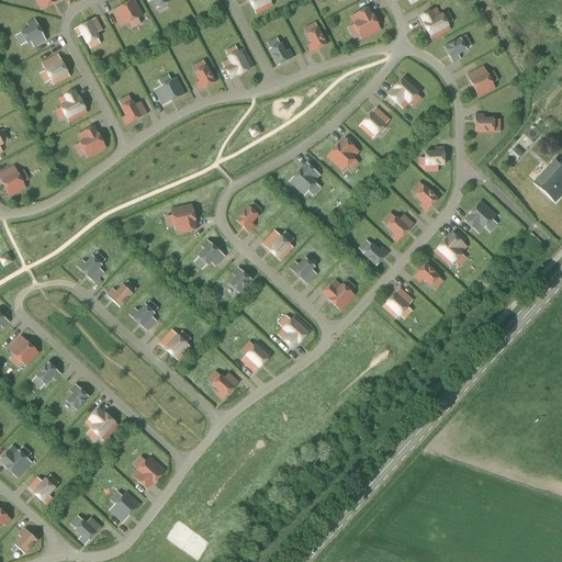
[(35,0),(41,10),(59,0),(35,0)]
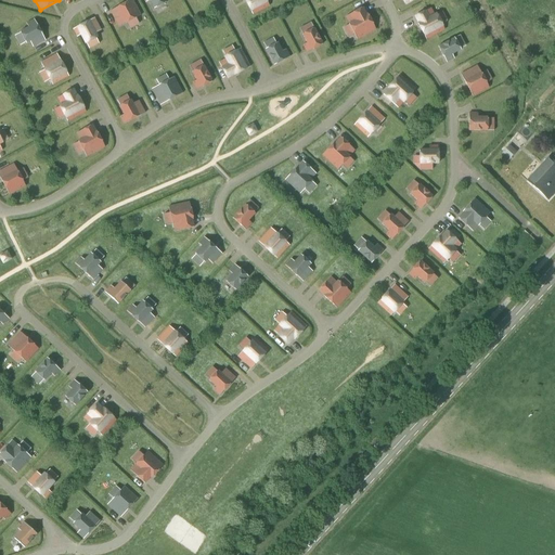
[(132,0),(130,0),(110,11),(118,27),(141,15),(132,0)]
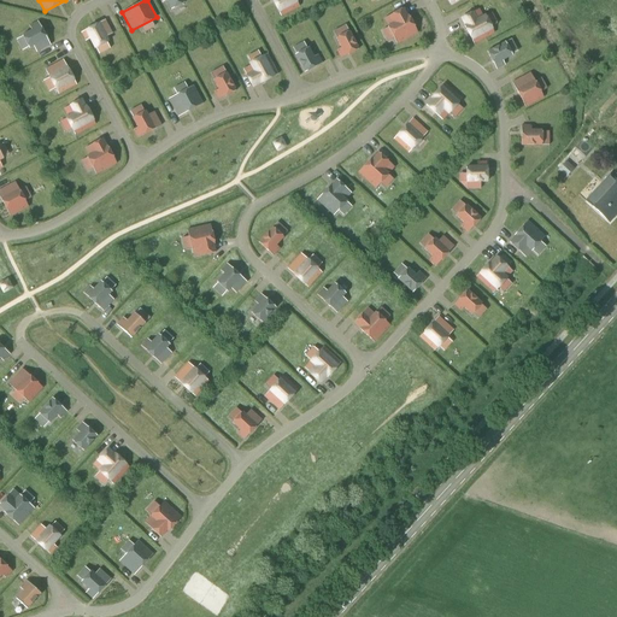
[(160,0),(163,3),(166,1),(171,10),(184,3),(182,0),(160,0)]
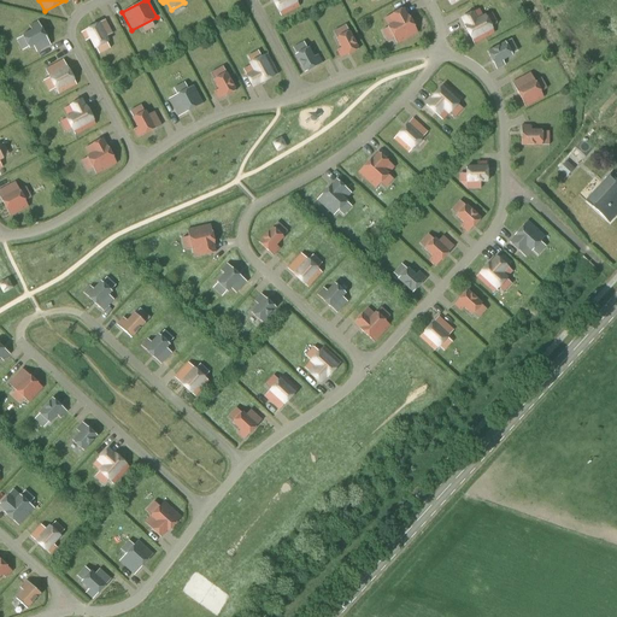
[(299,6),(295,0),(272,0),(281,16),(299,6)]
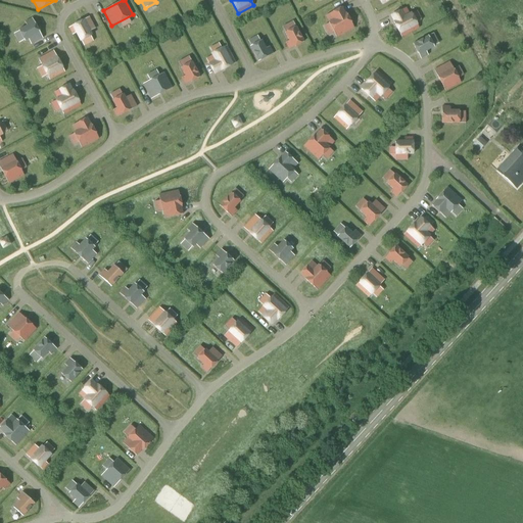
[(336,37),(353,28),(346,13),(345,13),(342,7),(325,16),(329,22),(336,37)]
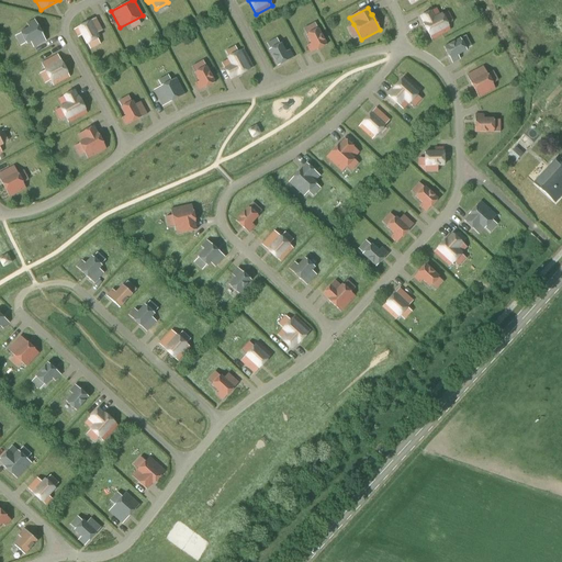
[(431,40),(450,30),(441,14),(440,15),(436,9),(420,17),(424,24),(431,40)]
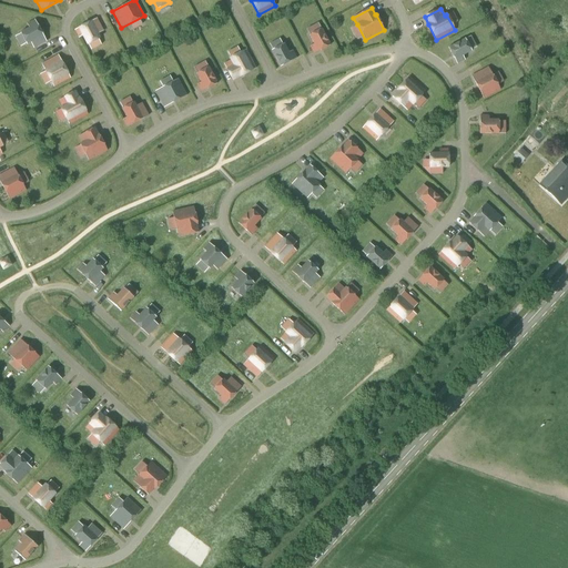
[(97,19),(75,30),(80,37),(83,36),(89,47),(101,40),(98,34),(103,31),(97,19)]
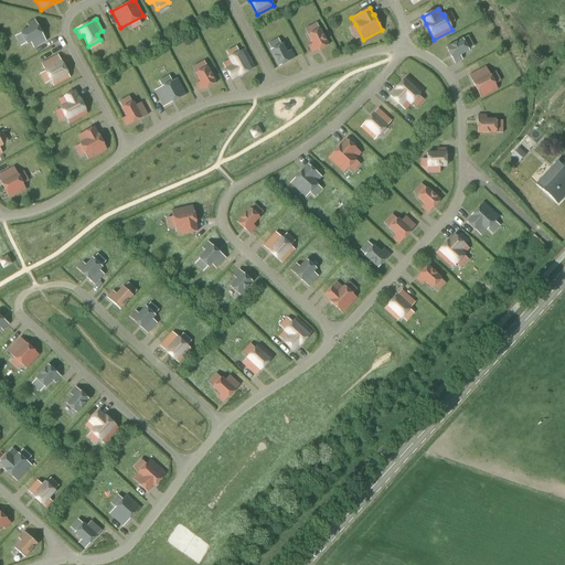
[(46,41),(34,20),(28,24),(30,28),(21,33),(27,44),(31,42),(33,48),(46,41)]
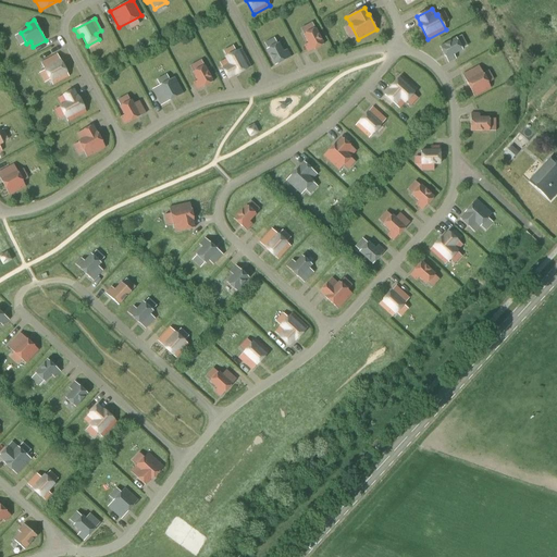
[(323,45),(316,28),(304,35),(308,44),(304,46),(308,53),(323,45)]
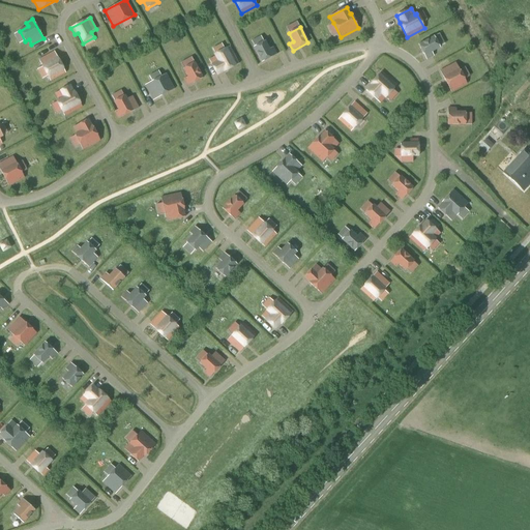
[(434,36),(418,45),(427,60),(434,56),(432,52),(440,48),(434,36)]
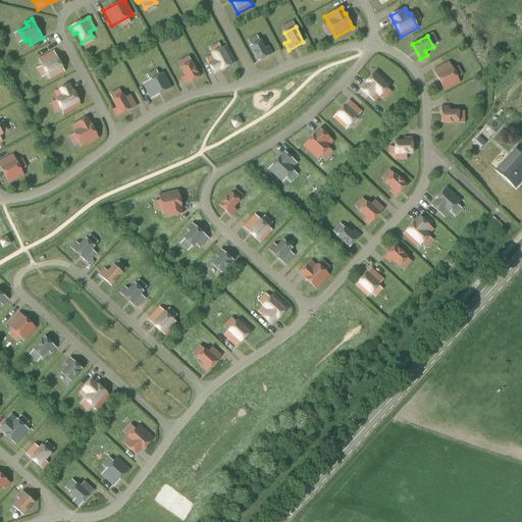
[(250,47),(258,61),(272,54),(269,47),(265,49),(261,41),(250,47)]
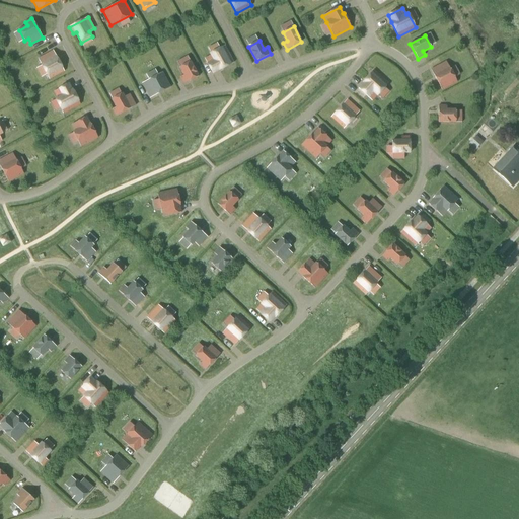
[(234,63),(225,46),(210,53),(211,55),(205,59),(213,73),(219,70),(234,63)]
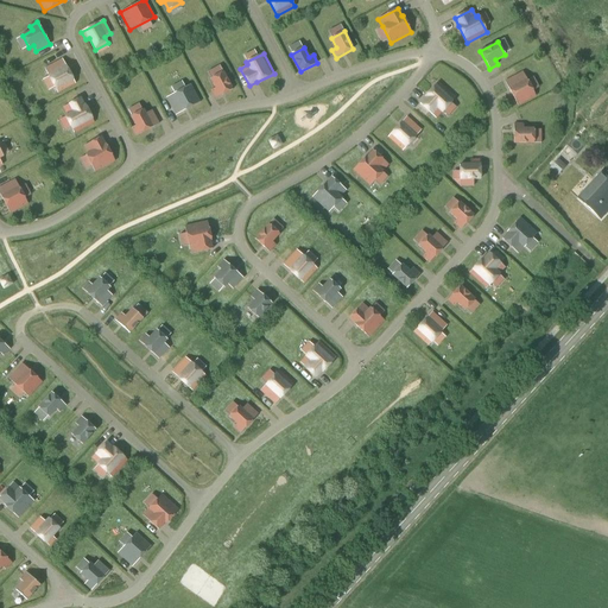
[(75,83),(62,59),(44,69),(57,93),(75,83)]
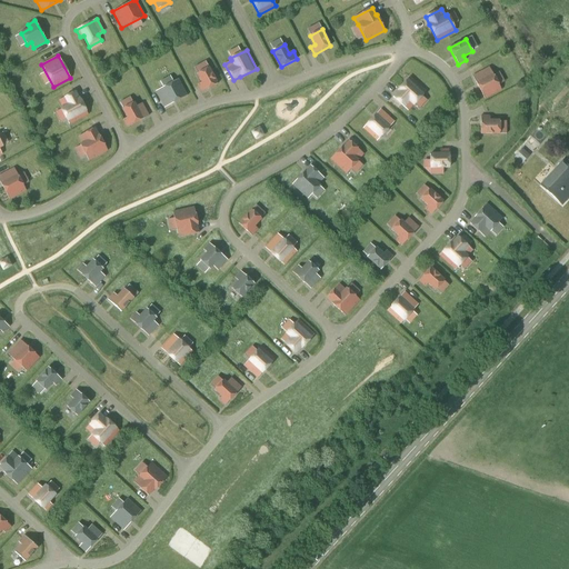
[(218,83),(209,68),(197,75),(201,82),(197,85),(201,92),(218,83)]
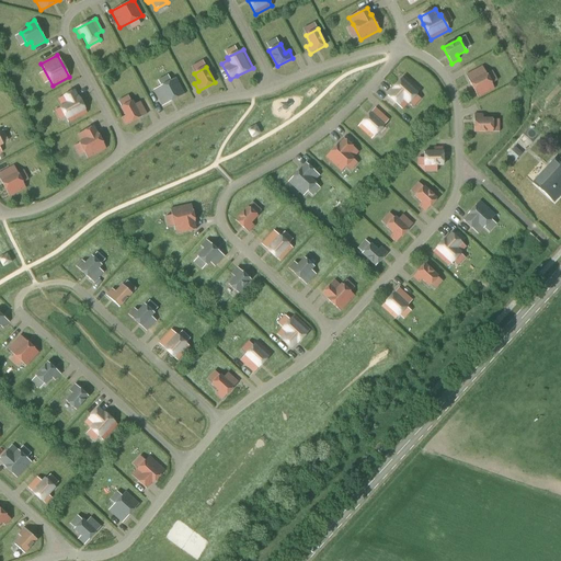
[(494,89),(482,67),(466,76),(478,98),(494,89)]
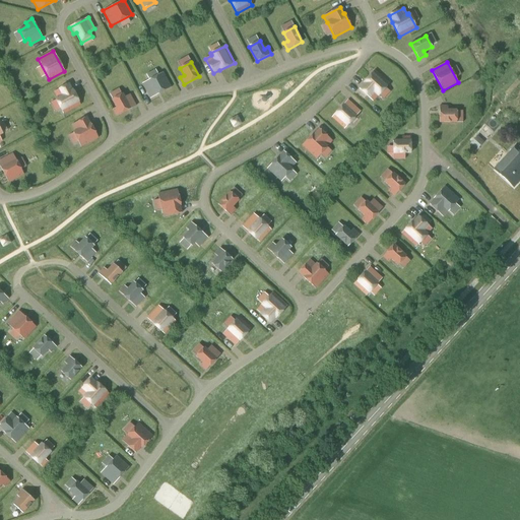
[(389,83),(375,71),(364,83),(365,83),(360,88),(373,101),(378,95),(389,83)]
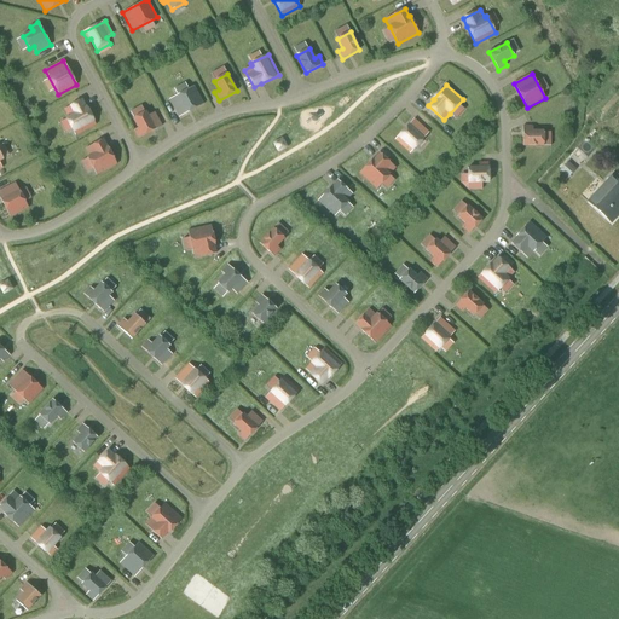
[(195,86),(169,99),(179,117),(203,104),(195,86)]
